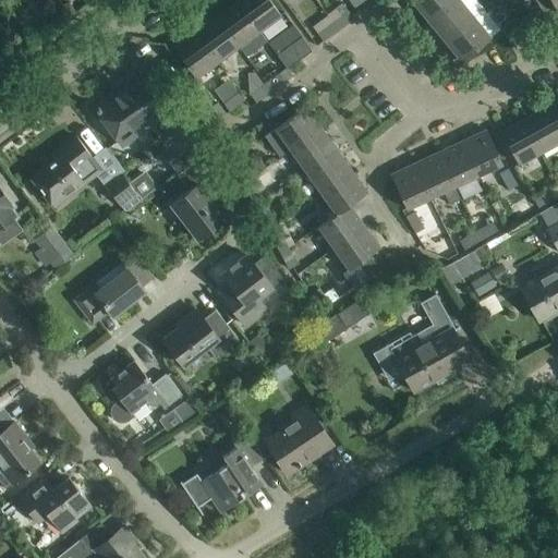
[(258,29),(237,0),(216,15),(238,46),(258,29)]
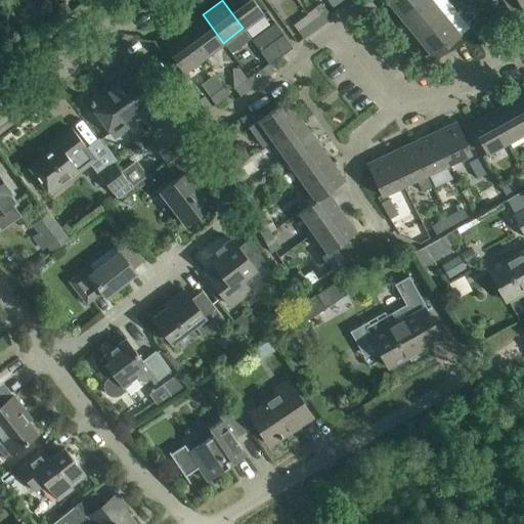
[(243,28),(263,13),(253,0),(222,0),(243,28)]
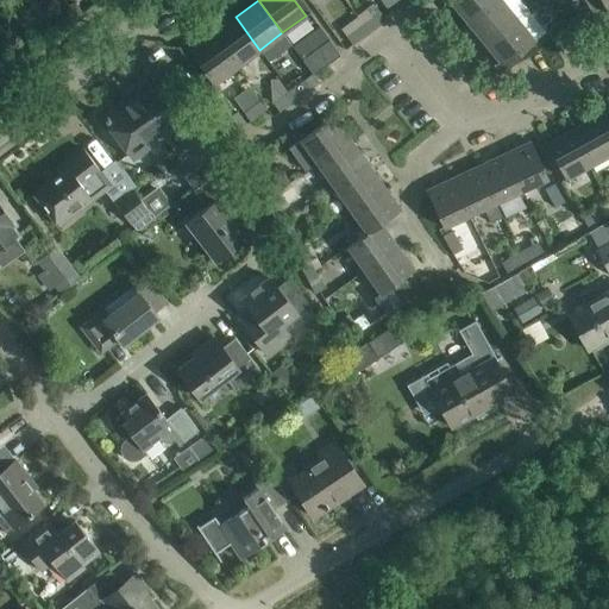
[(449,0),(466,22),(491,0),(449,0)]
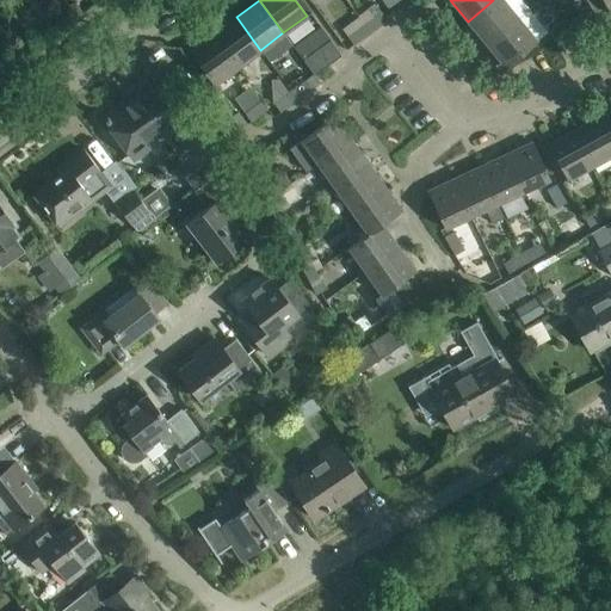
[(518,18),(503,0),(493,0),(468,22),(487,44),(518,18)]
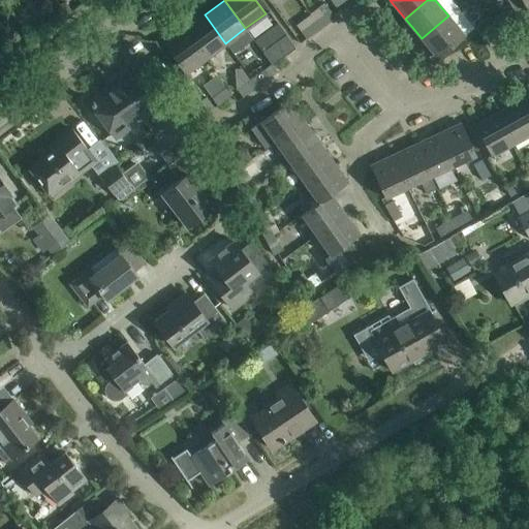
[(330,10),(314,21),(320,29),(335,18),(330,10)]
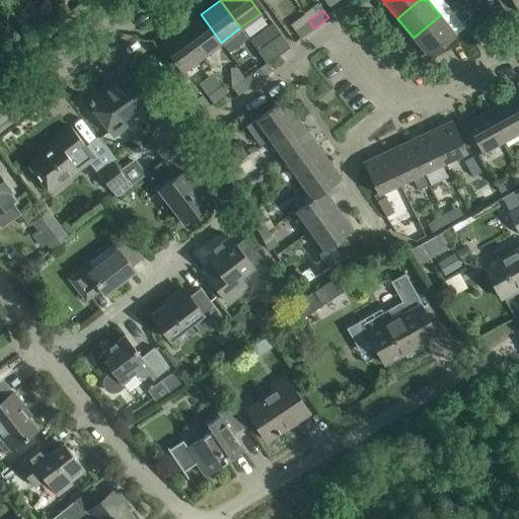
[(221,43),(201,14),(180,29),(201,57),(221,43)]
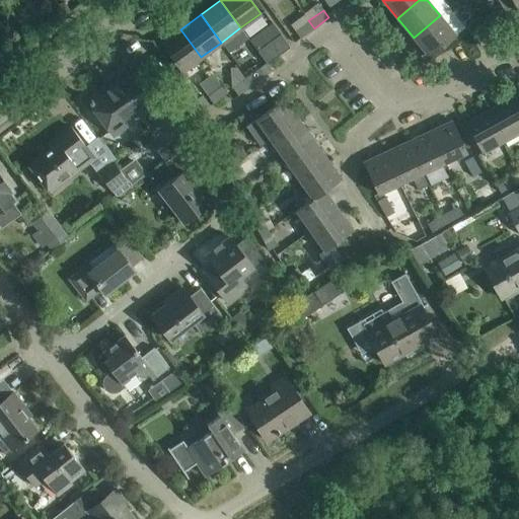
[(429,57),(452,36),(455,34),(440,15),(414,38),(429,57)]
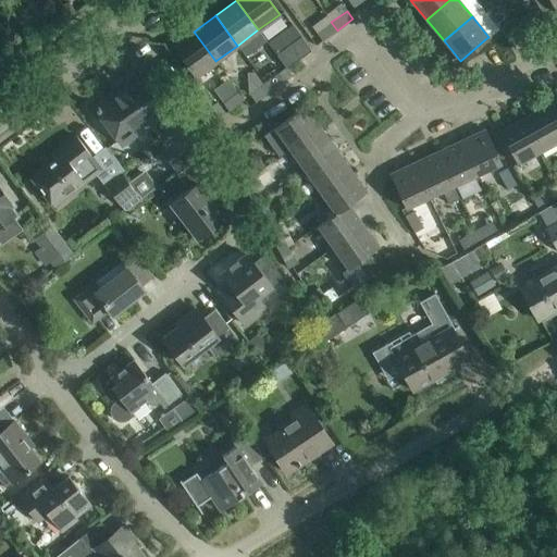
[(322,41),(337,31),(331,22),(317,33),(322,41)]
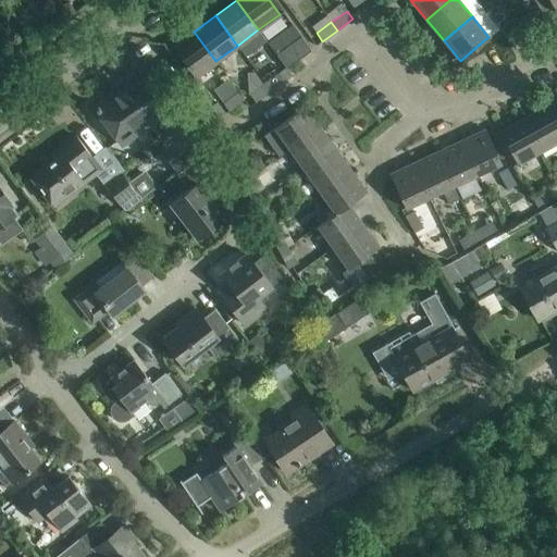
[(215,61),(194,32),(173,47),(195,77),(215,61)]
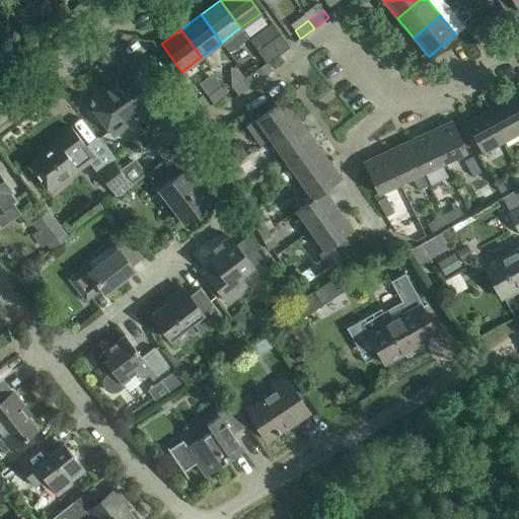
[(281,33),(280,33),(257,51),(268,63),(290,47),(281,33)]
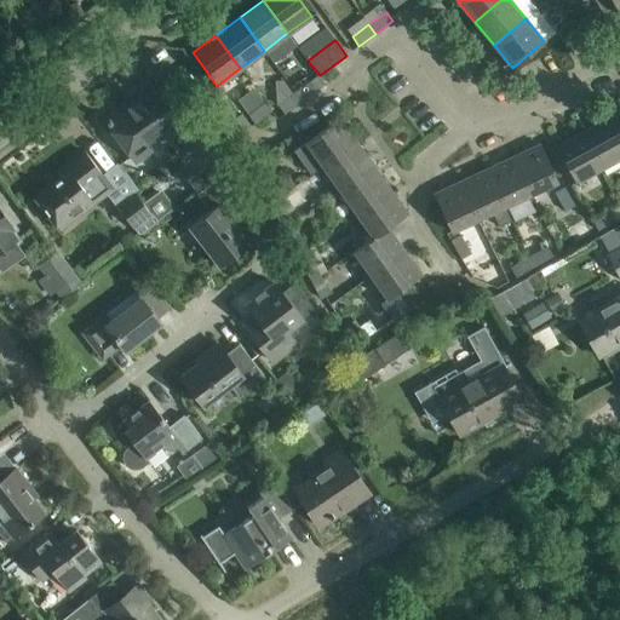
[(311,80),(294,92),(302,102),(317,89),(311,80)]
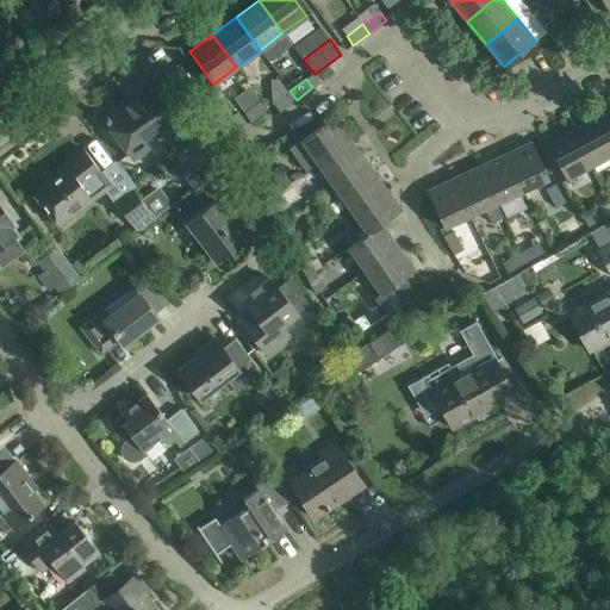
[(103,118),(117,137),(132,159),(179,125),(148,82),(131,94),(132,97),(103,118)]
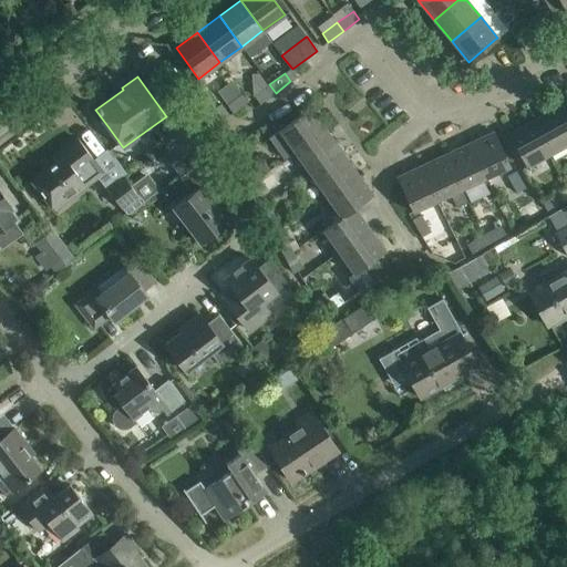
[(276,93),(269,84),(254,96),(259,104),(276,93)]
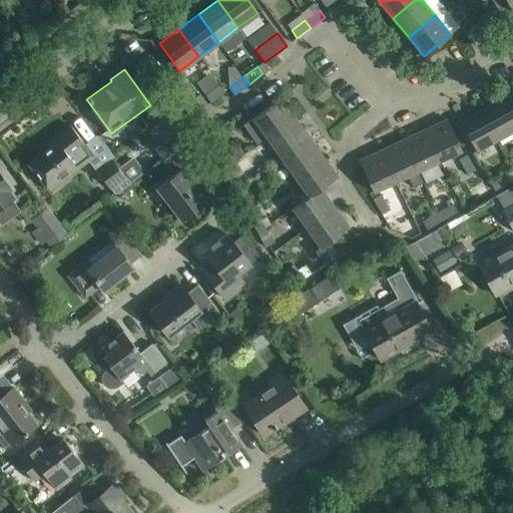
[(224,92),(219,84),(205,95),(210,102),(224,92)]
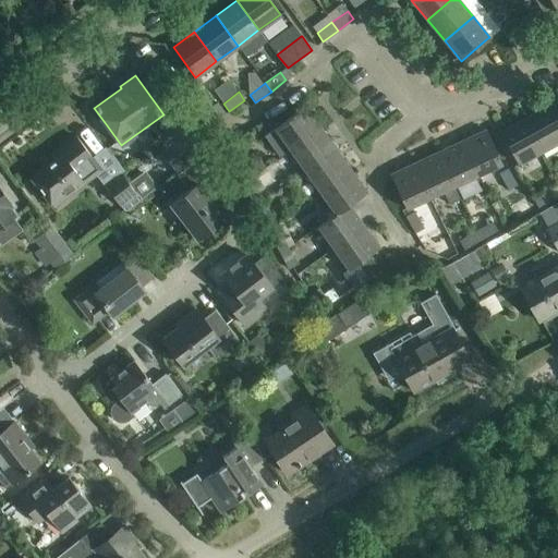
[(557,99),(546,106),(557,128),(557,99)]
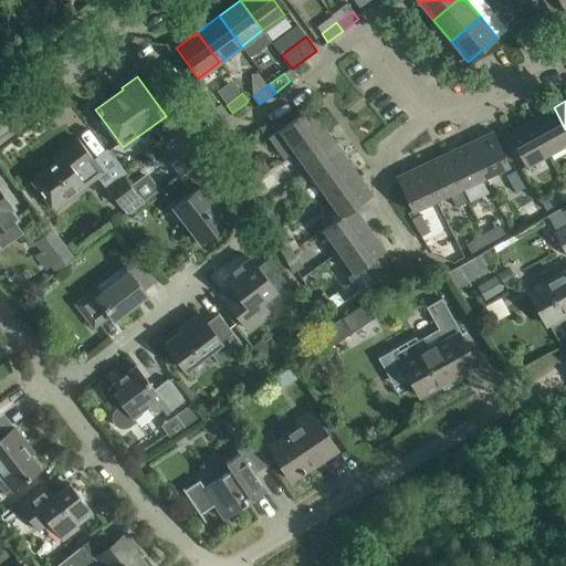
[(548,154),(565,144),(565,129),(554,107),(531,121),(548,154)]
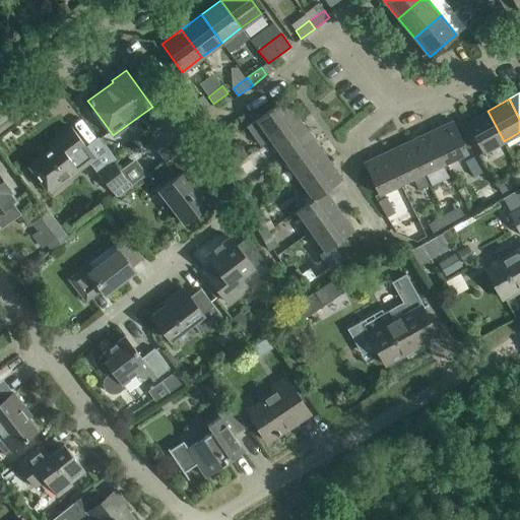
[(299,119),(284,100),(256,119),(270,139),(299,119)]
